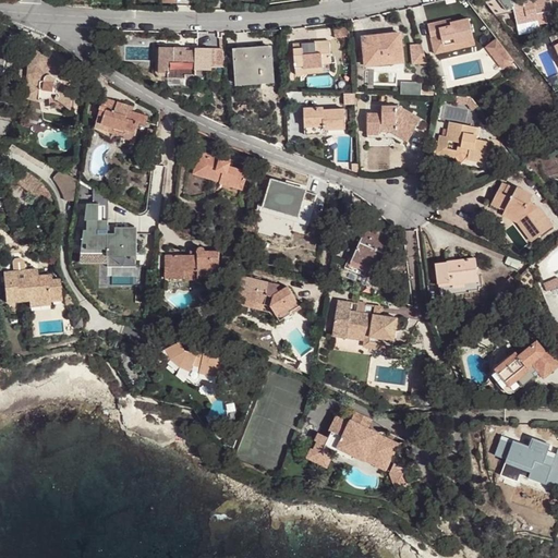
[(530,0),(512,4),(516,19),(526,16),(528,22),(538,20),(537,14),(545,12),(547,23),(556,21),(550,0),(530,0)]
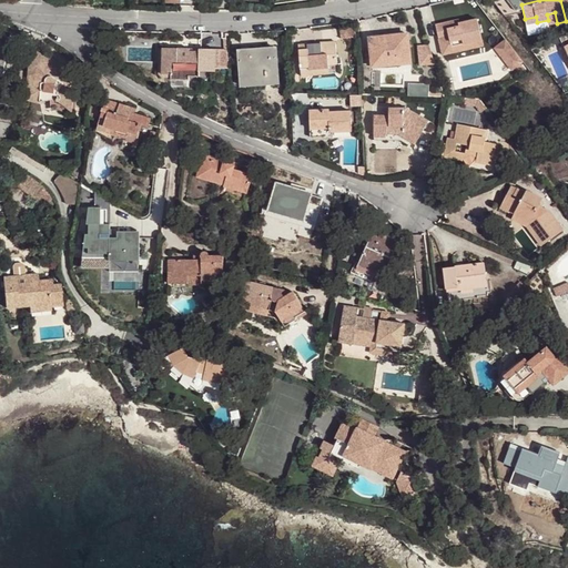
[(536,17),(525,19),(527,30),(557,23),(555,12),(547,14),(548,20),(537,22),(536,17)]
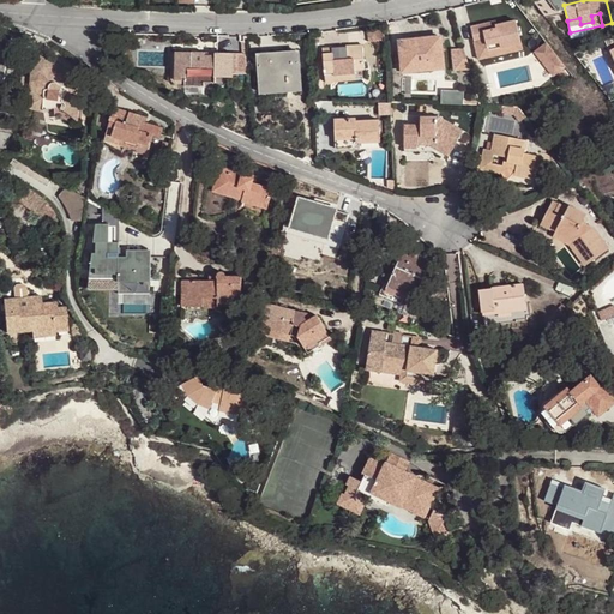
[(494,20),(471,25),(475,41),(486,38),(488,49),(501,47),(519,43),(515,22),(504,23),(505,29),(497,31),(495,25),(494,20)]
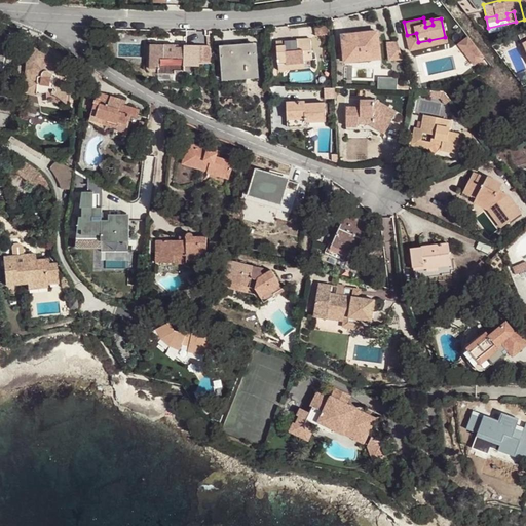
[(0,62),(4,63),(9,33),(0,31),(0,62)]
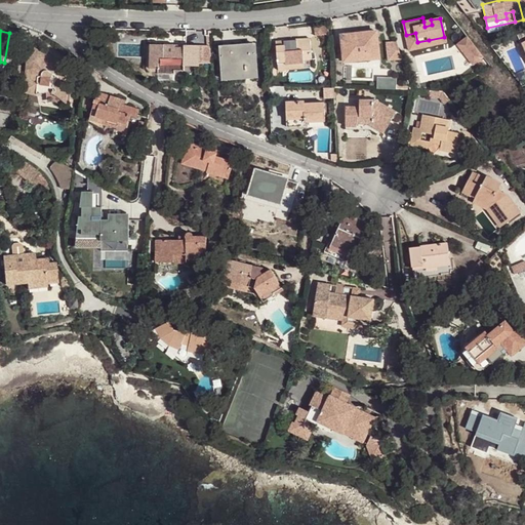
[(355,32),(347,33),(348,41),(342,42),(345,57),(349,56),(349,54),(370,51),(370,54),(379,53),(376,31),(355,33),(355,32)]
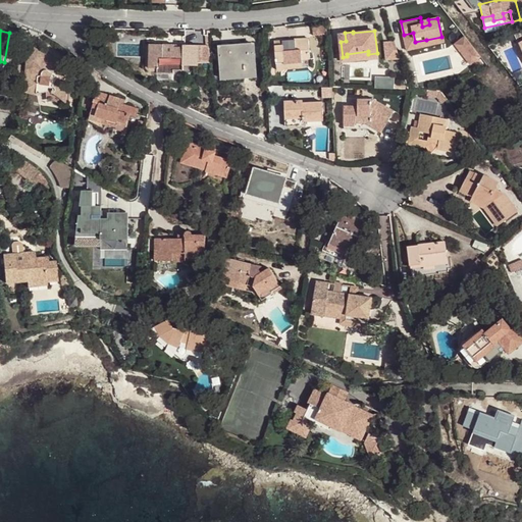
[(466,34),(455,43),(472,65),(483,57),(466,34)]
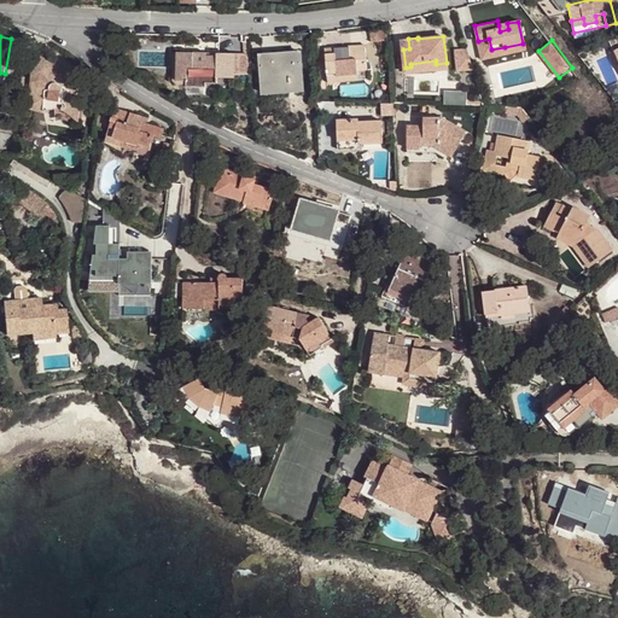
[(334,47),(325,48),(327,83),(331,85),(334,85),(338,82),(338,79),(338,75),(357,74),(357,69),(367,69),(365,45),(349,46),(349,54),(343,54),(343,60),(336,60),(334,47)]
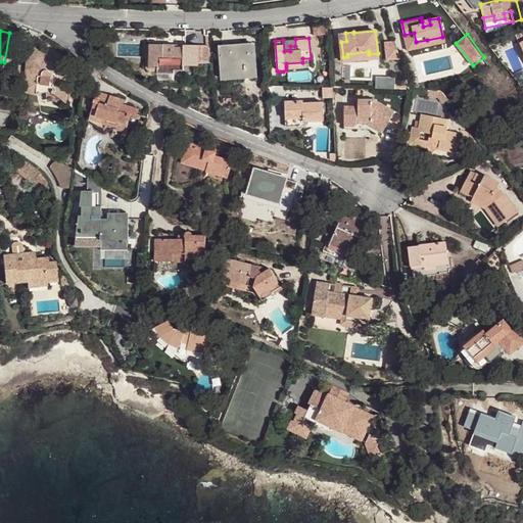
[(386,59),(399,58),(398,39),(385,40),(386,59)]
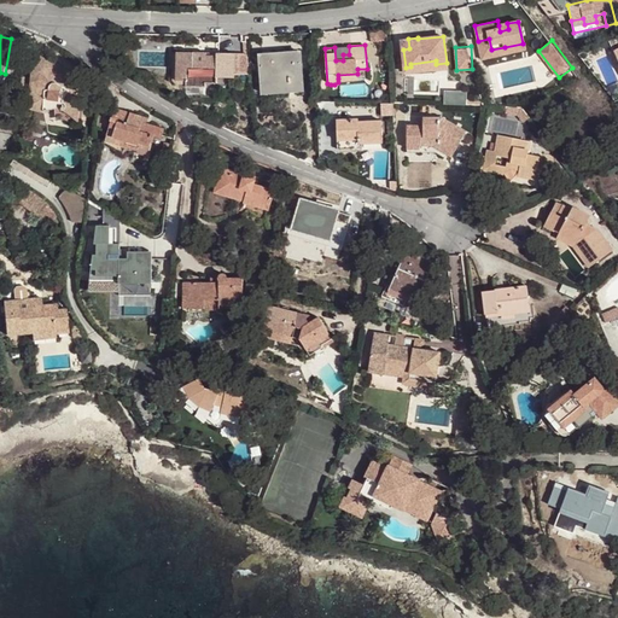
[(34,64),(47,63),(50,62),(34,52),(34,64)]
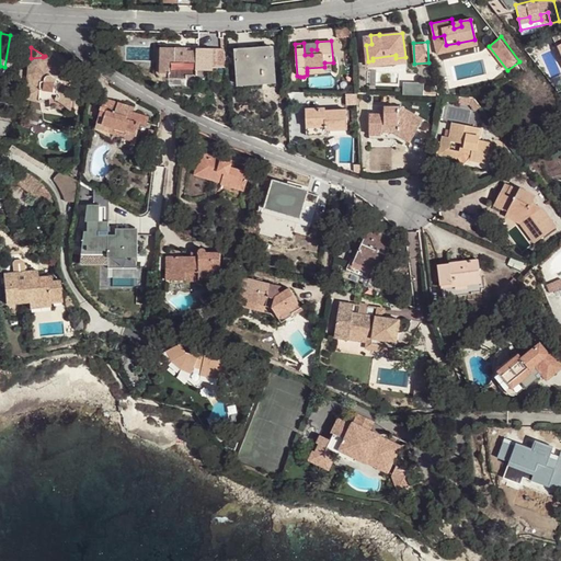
[(187,47),(160,47),(160,72),(169,72),(169,76),(169,78),(187,78),(186,76),(197,76),(197,69),(213,70),(213,47),(197,47),(197,50),(187,50),(187,47)]
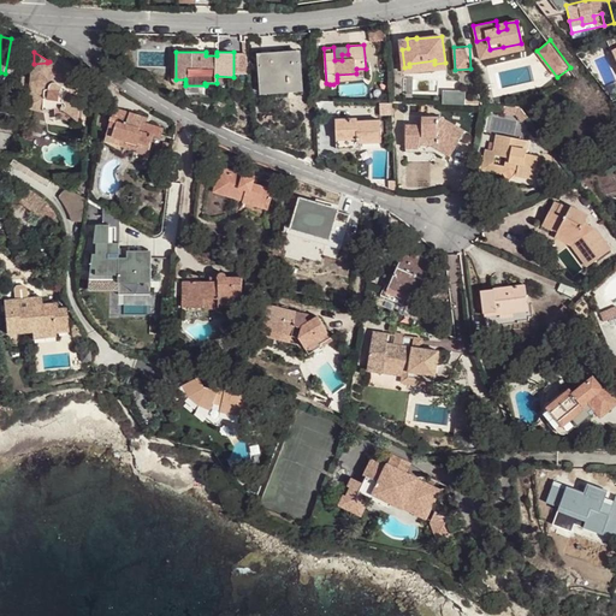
[(262,54),(259,54),(261,86),(301,82),(298,52),(270,54),(270,52),(262,53),(262,54)]
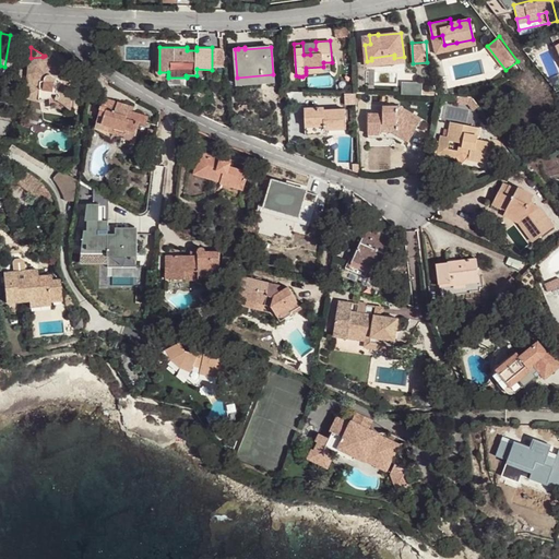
[(371,60),(367,61),(367,66),(395,63),(394,58),(394,55),(371,58),(371,60)]
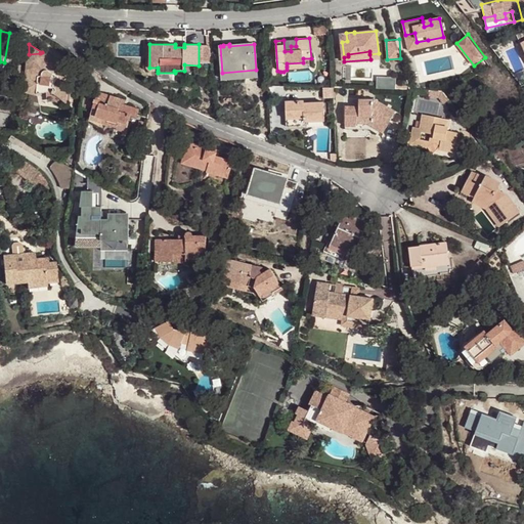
[(29,54),(26,85),(37,88),(37,95),(46,93),(49,92),(67,100),(70,82),(66,79),(70,72),(59,66),(60,63),(42,52),(40,53),(29,54)]
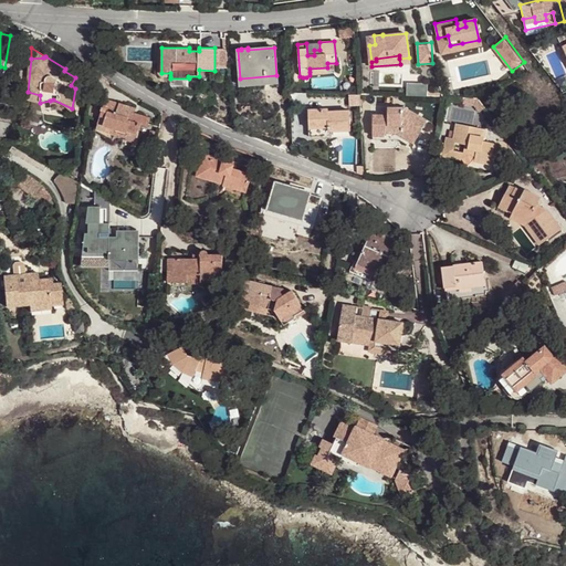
[(276,75),(240,79),(241,85),(278,82),(276,75)]
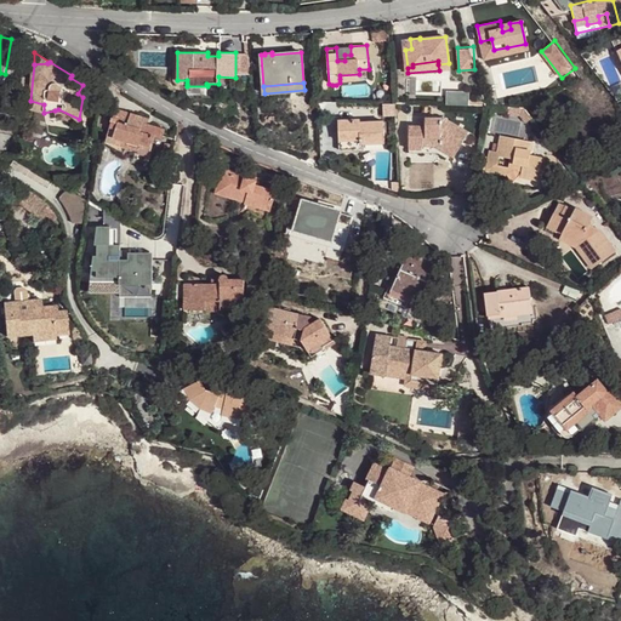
[(471,103),(471,90),(448,90),(448,103),(471,103)]
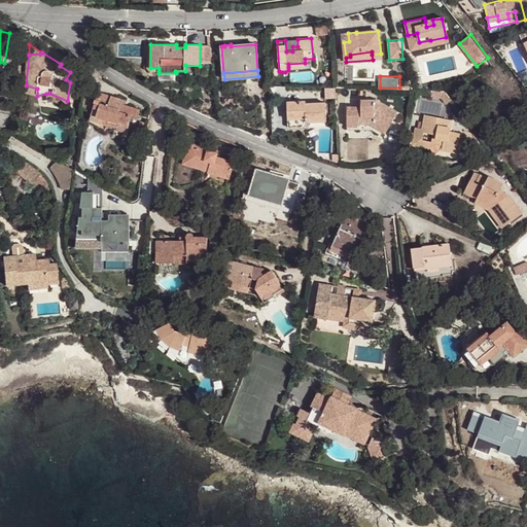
[(26,93),(37,96),(37,89),(26,85),(26,93)]
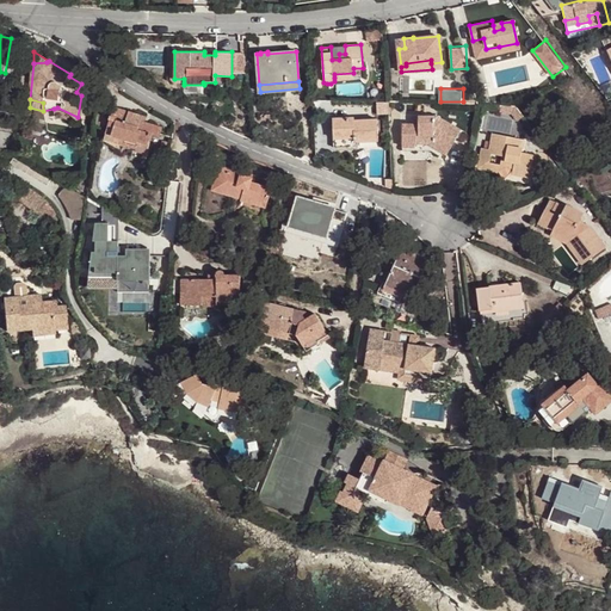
[(389,103),(377,103),(377,115),(389,115),(389,103)]
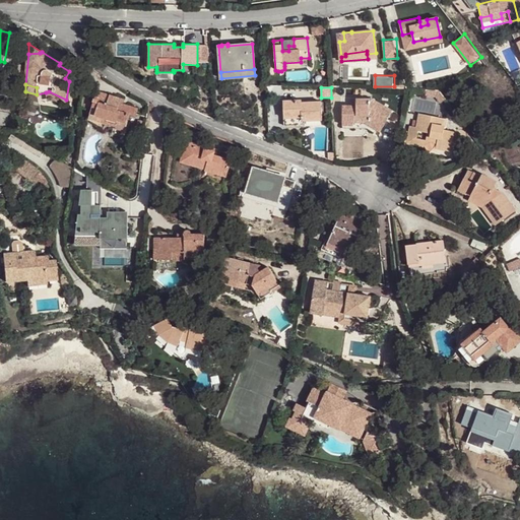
[(49,91),(46,92),(47,101),(54,101),(57,102),(58,103),(65,104),(66,100),(49,91)]
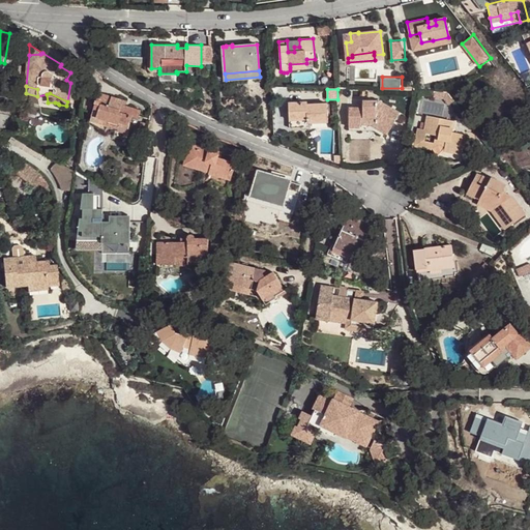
[(119,99),(98,93),(92,115),(102,118),(100,124),(118,128),(120,122),(128,125),(130,117),(138,119),(140,110),(122,105),(118,104),(119,99)]
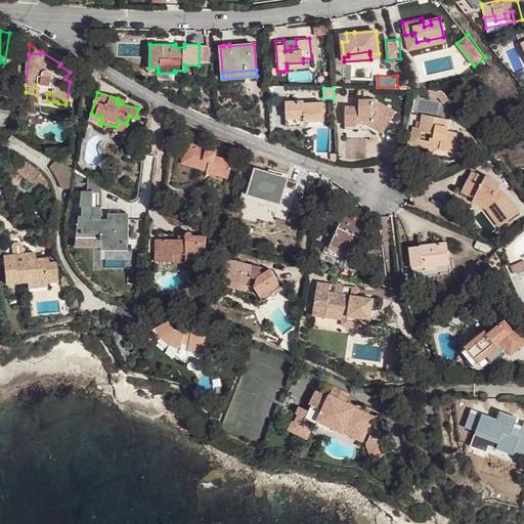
[(354,107),(345,107),(345,127),(357,127),(357,123),(365,123),(370,123),(372,121),(385,129),(395,113),(375,100),(359,100),(359,107),(354,107)]
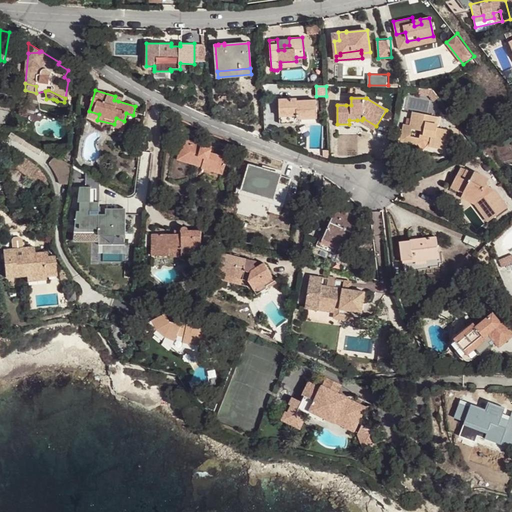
[(297,99),(278,99),(279,115),(276,116),(276,123),(300,122),(299,119),(317,118),(316,100),(297,101),(297,99)]
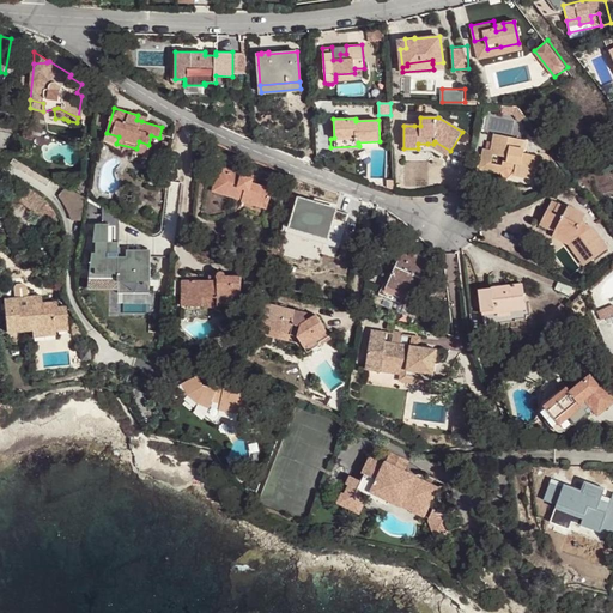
[(104,140),(116,144),(119,137),(107,133),(104,140)]
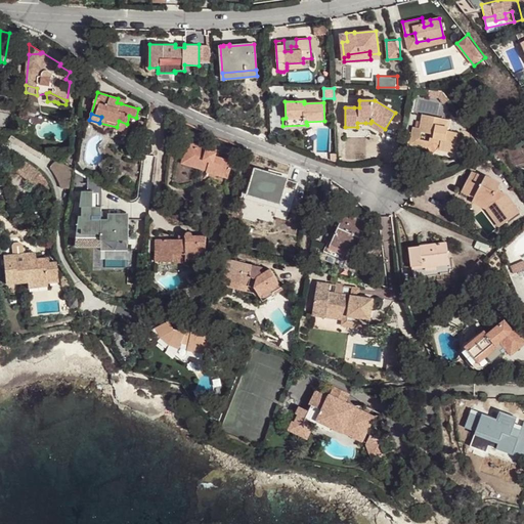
[(409,144),(419,146),(420,139),(422,131),(431,133),(430,137),(441,139),(440,144),(439,149),(454,151),(457,133),(447,131),(447,127),(444,126),(445,120),(422,115),(421,122),(420,129),(416,128),(412,127),(409,144)]
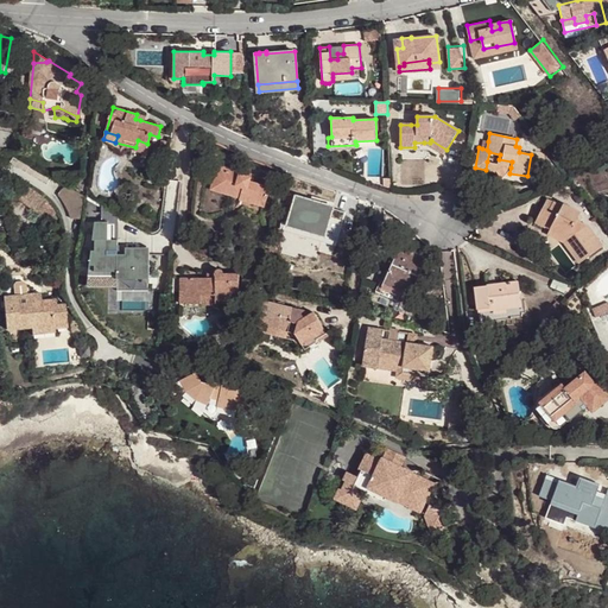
[(145,153),(147,144),(138,140),(135,147),(135,150),(145,153)]
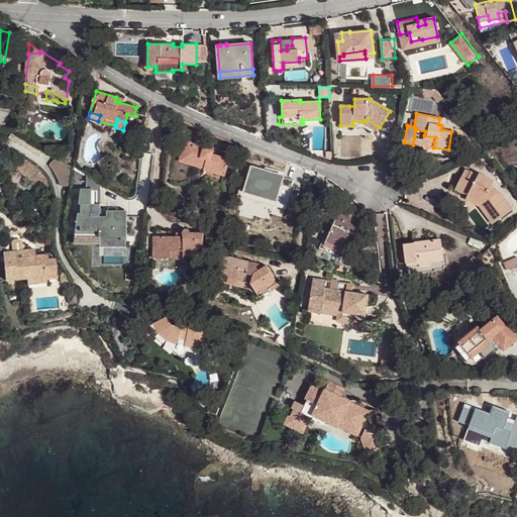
[(366,121),(360,121),(378,131),(380,127),(367,119),(366,121)]
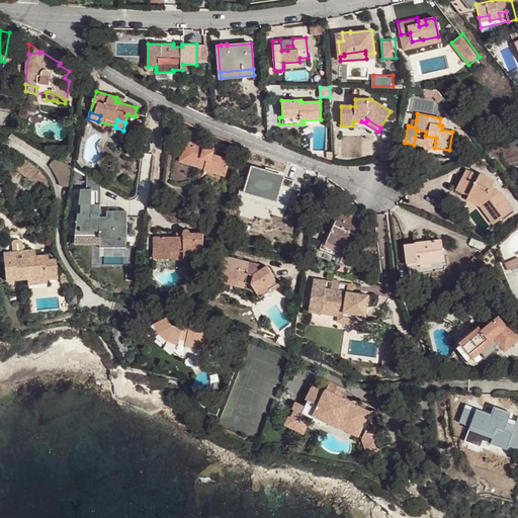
[(425,140),(415,138),(414,145),(421,146),(427,141),(435,143),(436,138),(425,136),(425,140)]
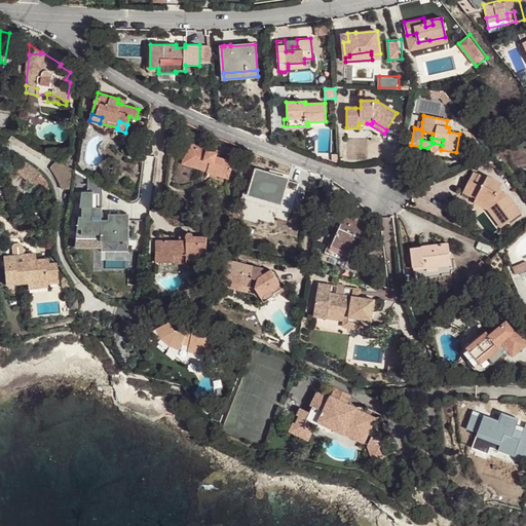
[(208,148),(188,142),(182,163),(208,171),(208,173),(229,179),(234,161),(216,156),(217,153),(207,150),(208,148)]
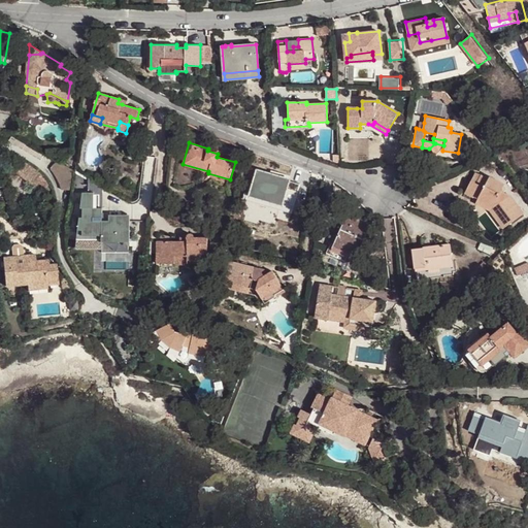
[(57,161),(52,169),(56,177),(59,183),(61,189),(71,190),(73,170),(57,161)]
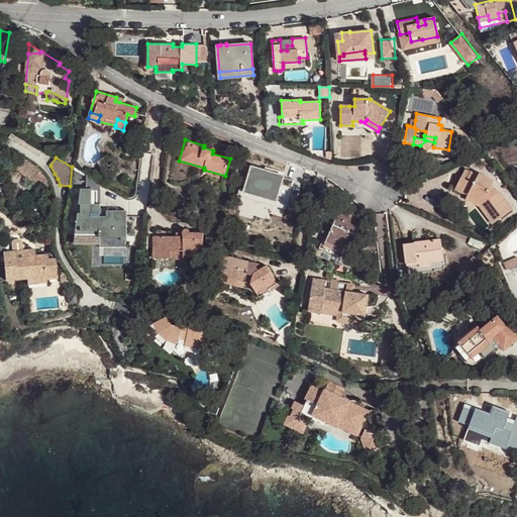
[(286,177),(272,172),(270,177),(265,176),(261,174),(261,172),(261,171),(260,170),(259,169),(255,168),(253,169),(252,170),(251,172),(251,174),(252,176),(249,180),(246,189),(279,200),(286,177)]
